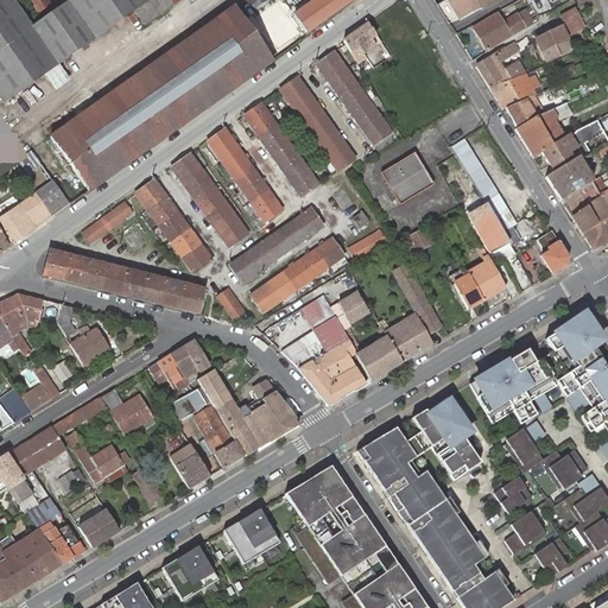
[(0,0),(0,96),(4,102),(44,74),(59,63),(149,0),(0,0)]
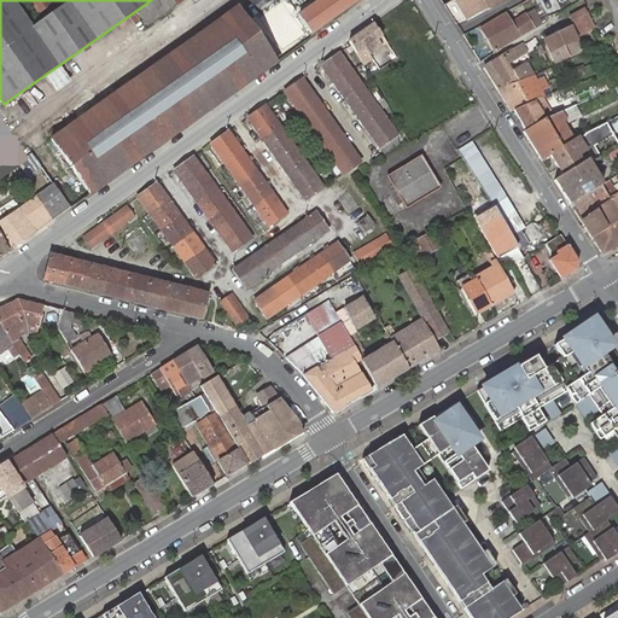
[(318,0),(299,13),(313,33),(356,0),(318,0)]
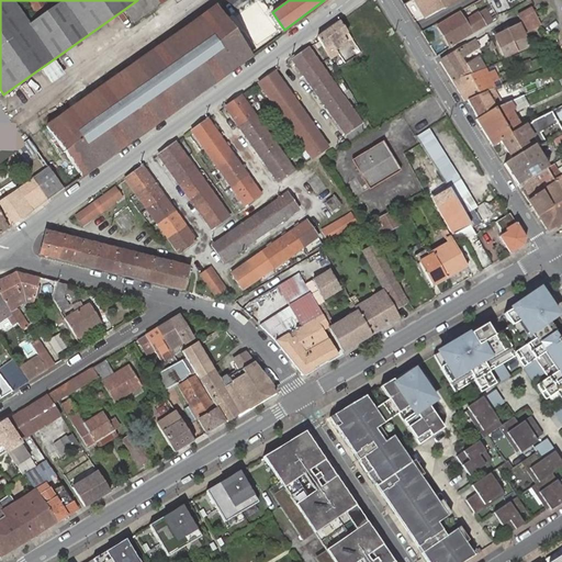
[(413,0),(424,19),(456,0),(413,0)]
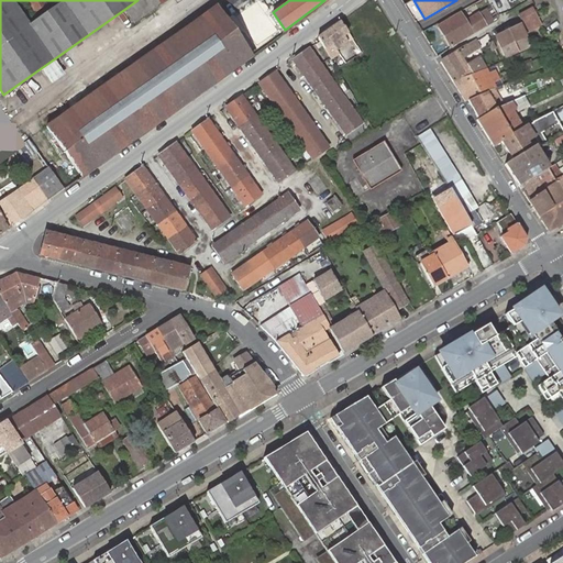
[(83,176),(252,56),(218,7),(46,127),(83,176)]
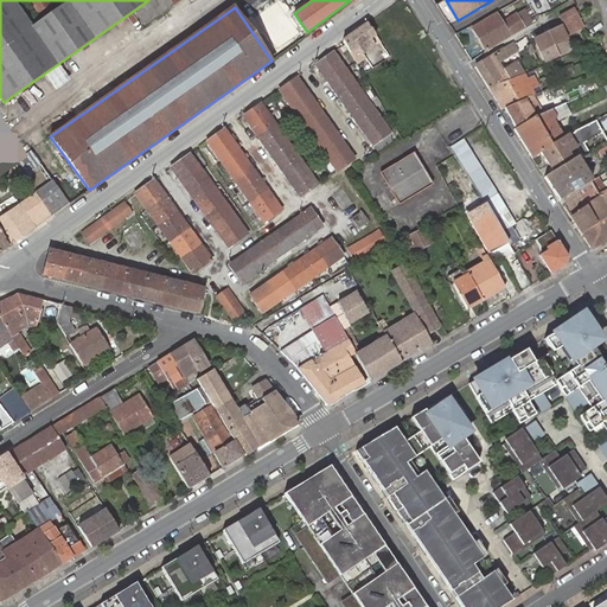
[(577,17),(572,7),(556,16),(562,25),(577,17)]
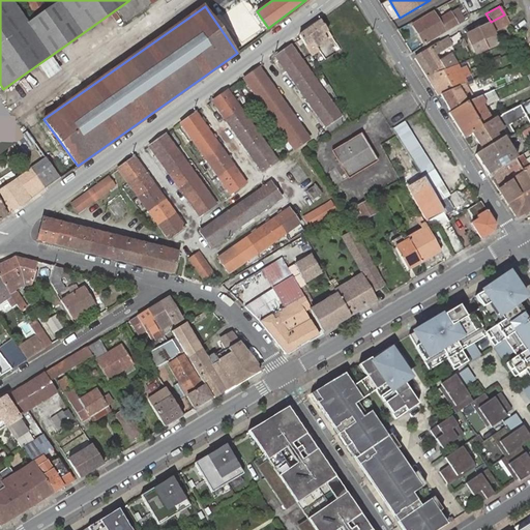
[(449,13),(457,23),(465,19),(459,7),(449,13)]
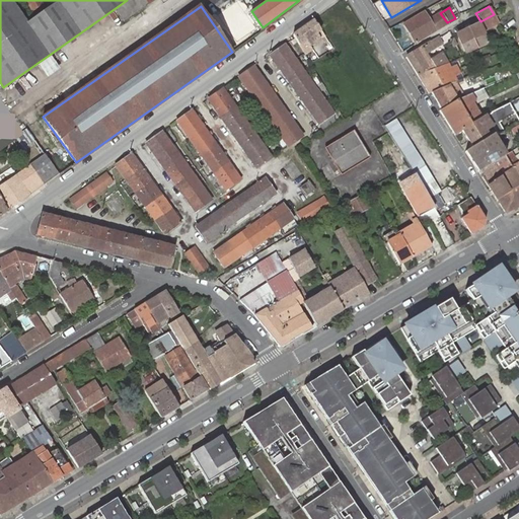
[(417,43),(447,22),(440,13),(429,20),(424,12),(404,24),(417,43)]
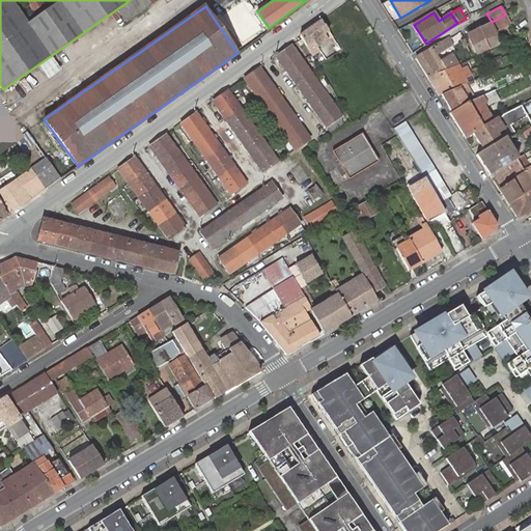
[(505,15),(492,22),(497,31),(510,24),(505,15)]
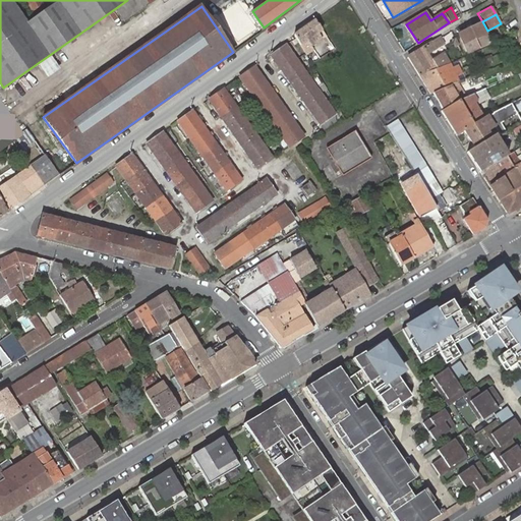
[(315,19),(295,35),(302,45),(308,41),(312,46),(323,39),(319,34),(324,31),(316,20),(315,19)]
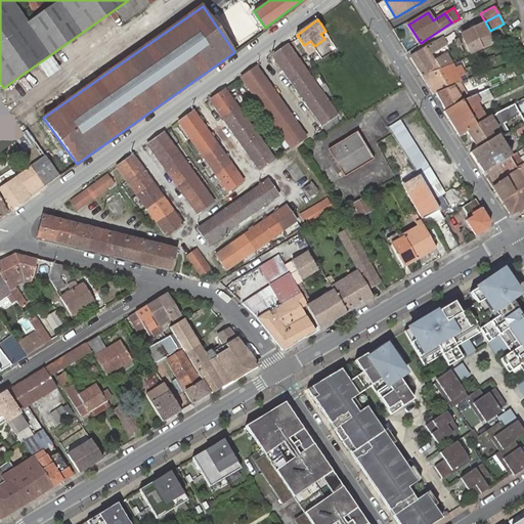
[(461,33),(466,44),(470,52),(492,42),(483,23),(461,33)]
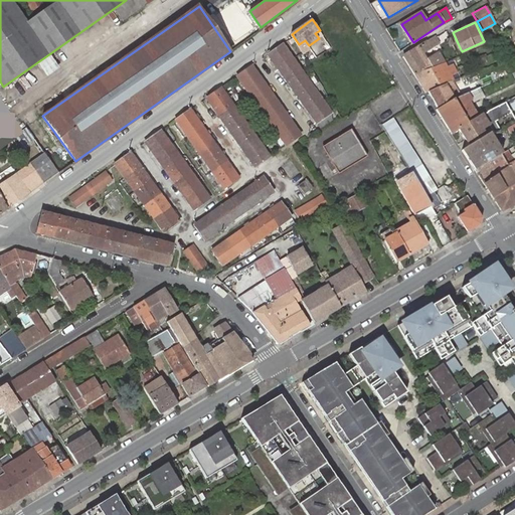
[(404,56),(415,75),(445,63),(446,62),(441,52),(428,58),(424,51),(439,43),(436,38),(436,37),(404,56)]
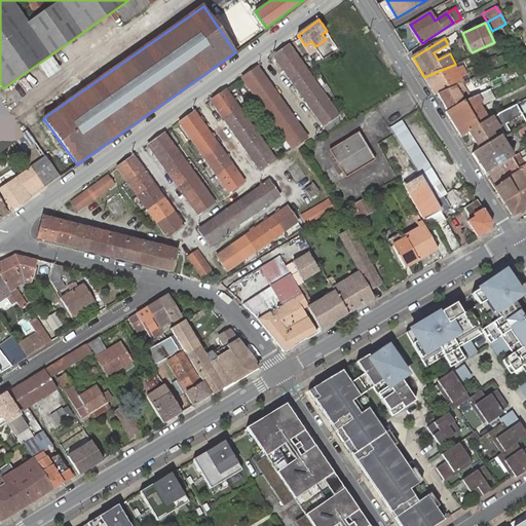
[(289,45),(274,55),(324,125),(338,115),(289,45)]
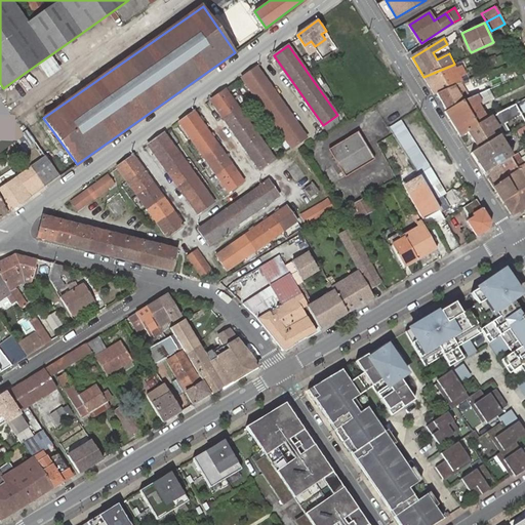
[(51,54),(38,64),(48,77),(62,69),(51,54)]
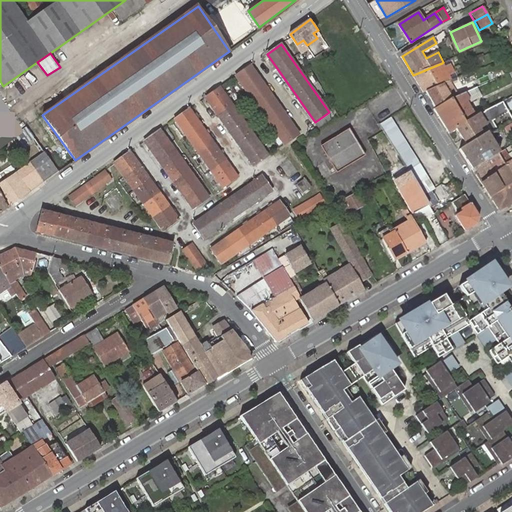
[(426,92),(451,82),(448,75),(453,73),(450,66),(444,68),(442,63),(413,75),(424,92),(426,92)]
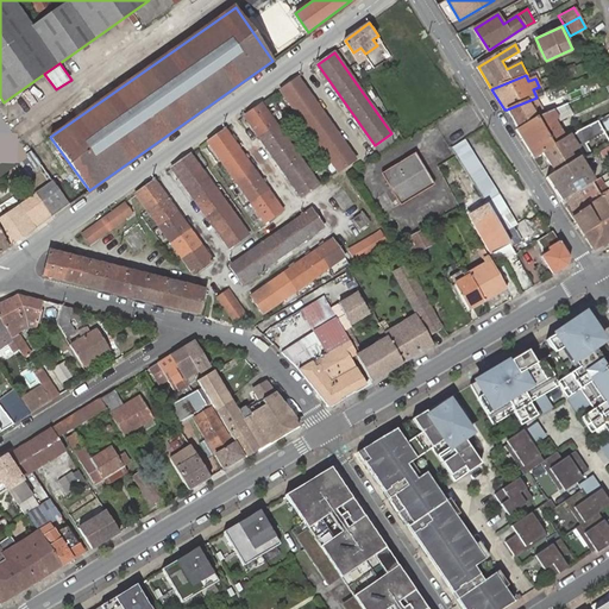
[(299,77),(282,90),(338,171),(355,159),(299,77)]
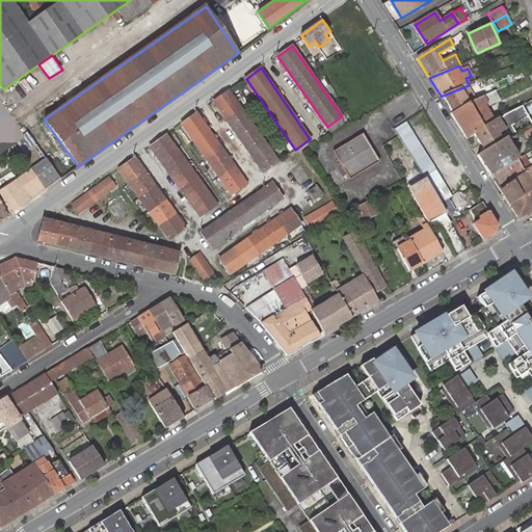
[(475,100),(469,85),(443,96),(453,112),(469,103),(475,100)]
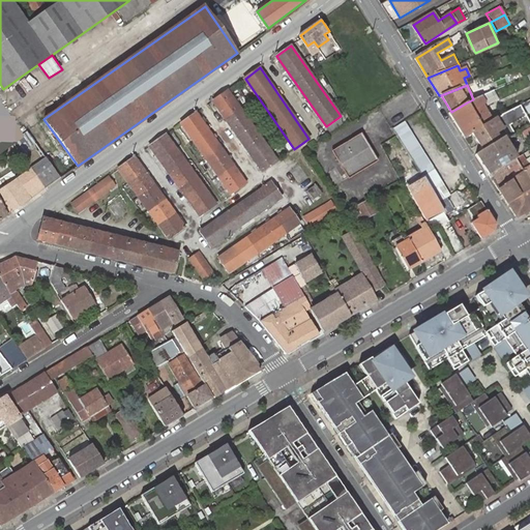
[(228,90),(213,101),(263,172),(277,160),(228,90)]
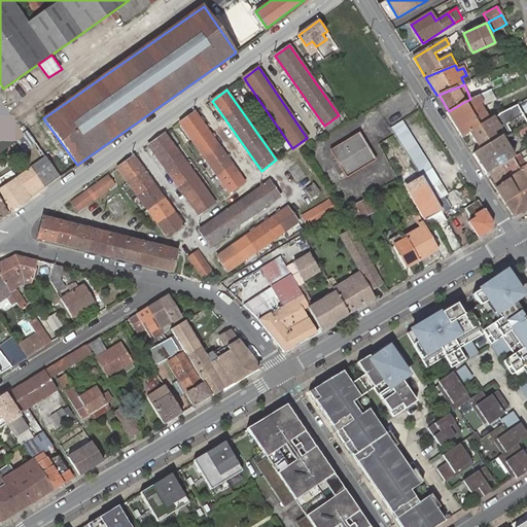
[(464,102),(449,111),(456,125),(485,108),(483,103),(484,99),(480,94),(464,102)]
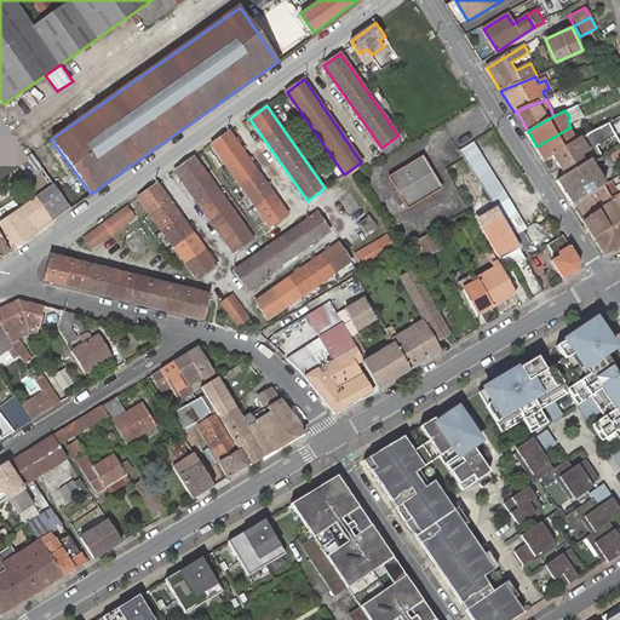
[(607,125),(580,139),(587,151),(593,162),(601,159),(595,147),(614,137),(607,125)]
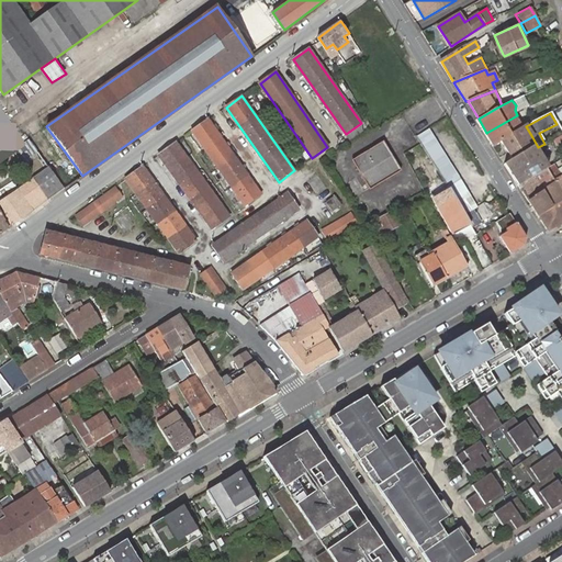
[(517,115),(486,133),(494,146),(521,127),(525,125),(517,115)]
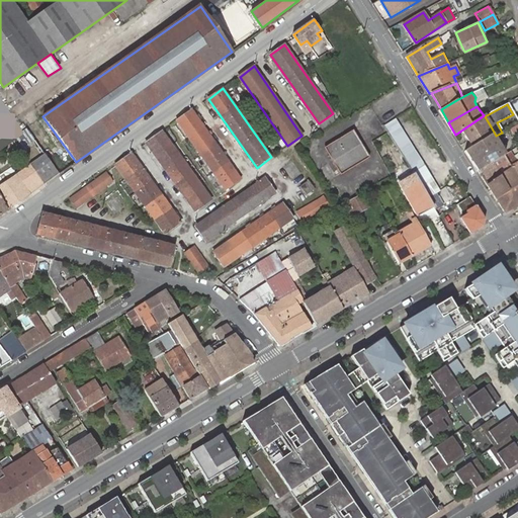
[(192,110),(177,120),(226,189),(240,179),(192,110)]
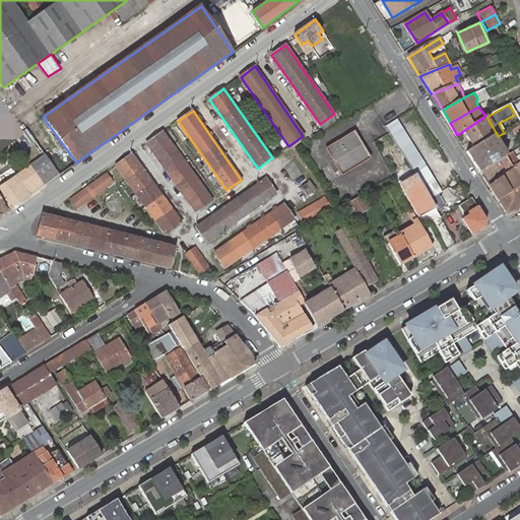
[(463,130),(474,147),(490,137),(485,131),(493,127),(486,117),(485,116),(482,118),(463,130)]
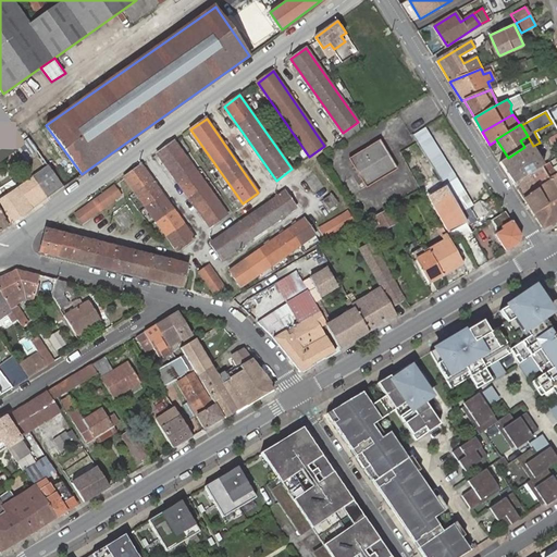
[(446,161),(425,127),(413,135),(434,169),(462,211),(474,203),(446,161)]
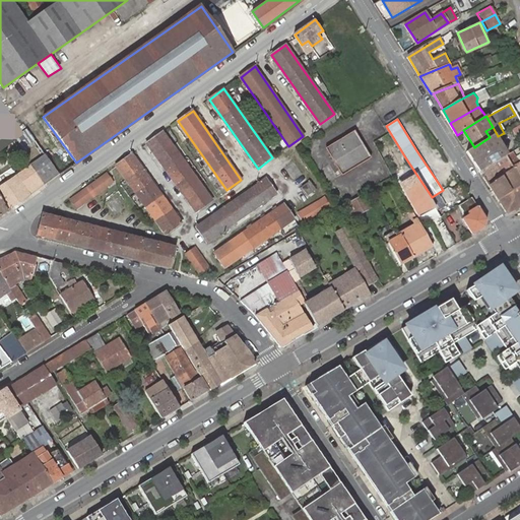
[(163,132),(147,143),(197,212),(211,201),(163,132)]
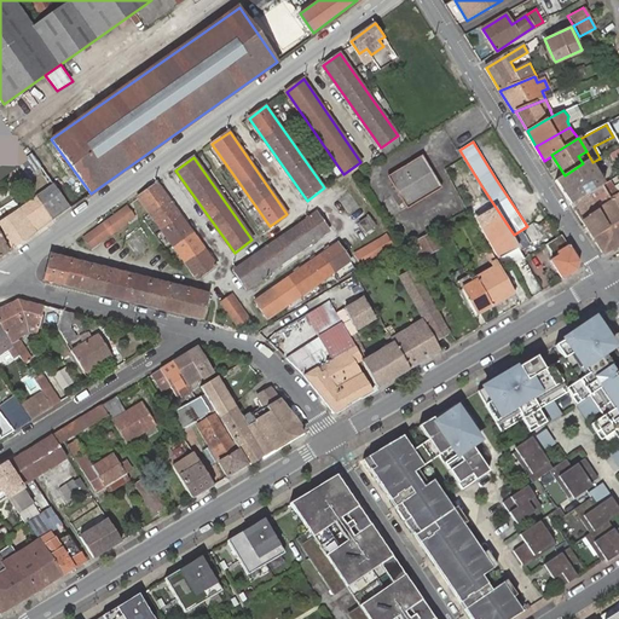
[(389,177),(398,191),(421,179),(429,195),(440,187),(421,157),(389,177)]
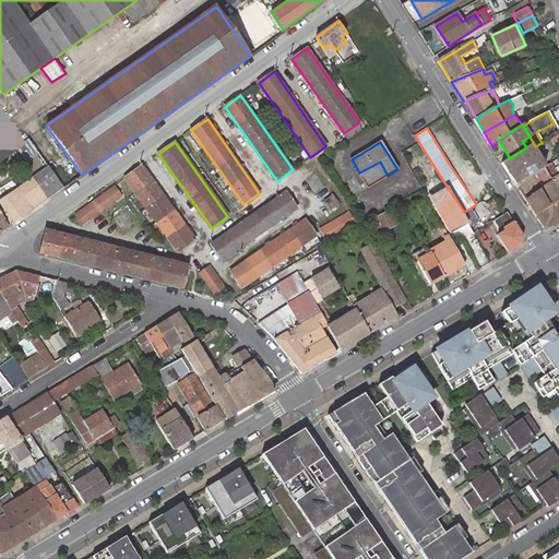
[(502,163),(515,186),(533,175),(544,167),(533,149),(531,144),(526,147),(510,158),(502,163)]
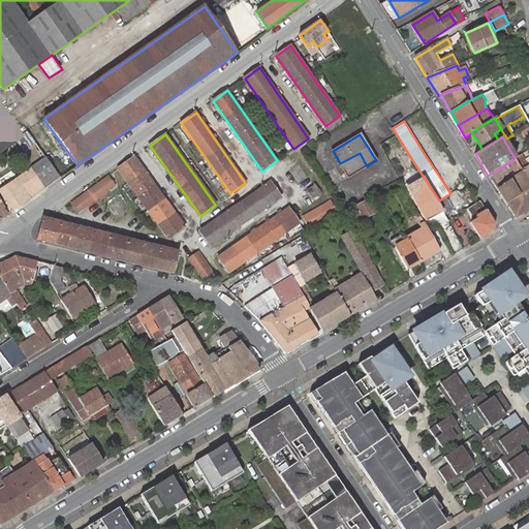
[(360,153),(340,163),(348,178),(367,166),(360,153)]
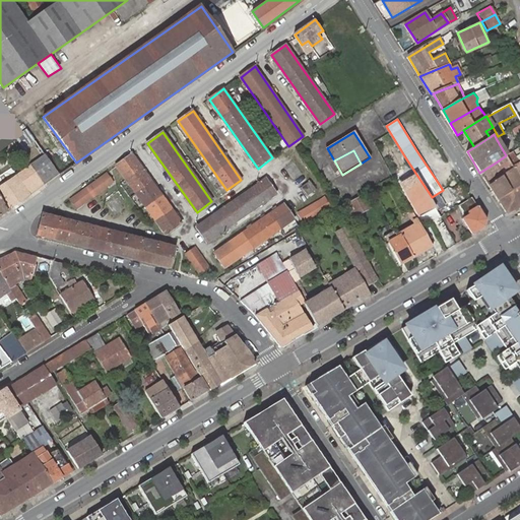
[(132,154),(117,166),(167,234),(182,223),(132,154)]
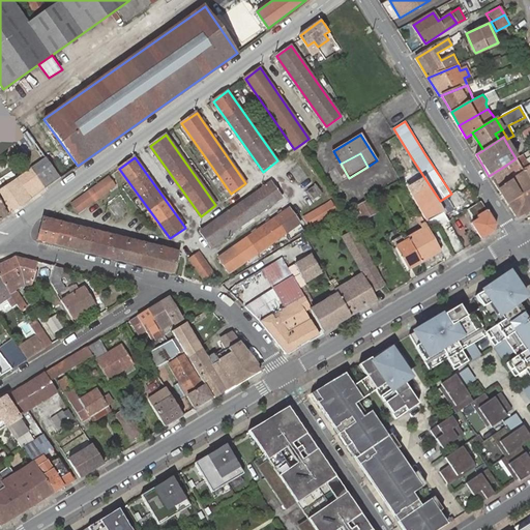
[(46,158),(31,169),(45,188),(59,178),(46,158)]
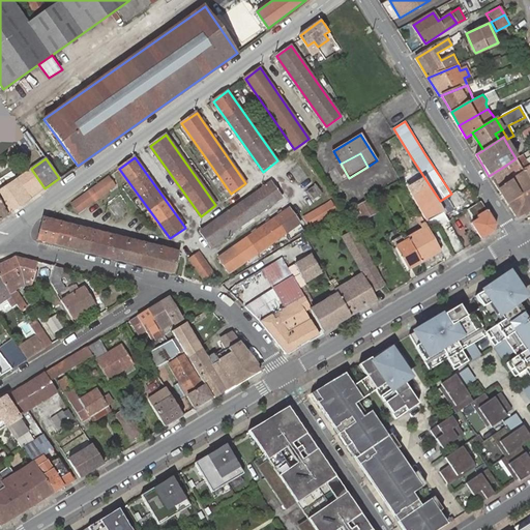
[(505,166),(489,176),(498,189),(510,181),(513,179),(505,166)]
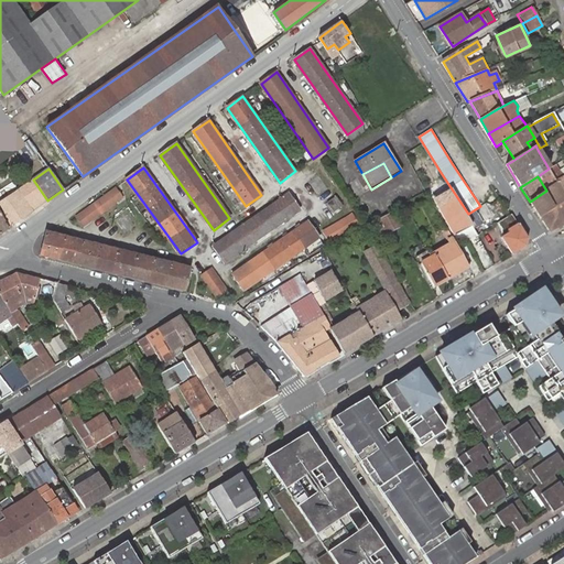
[(31,182),(0,203),(0,218),(8,229),(47,201),(33,180),(31,182)]
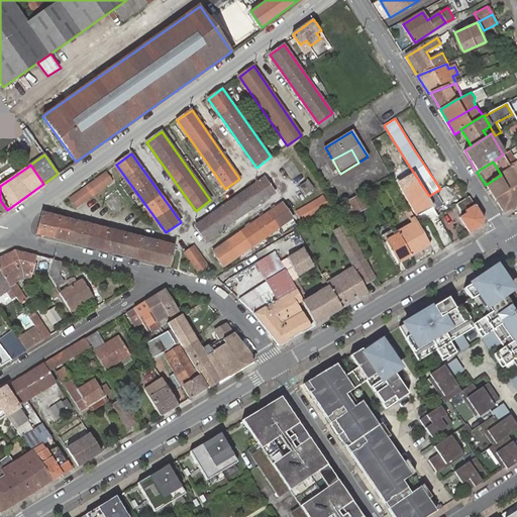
[(516,179),(511,169),(501,175),(498,177),(506,191),(495,198),(504,212),(516,205),(516,179)]
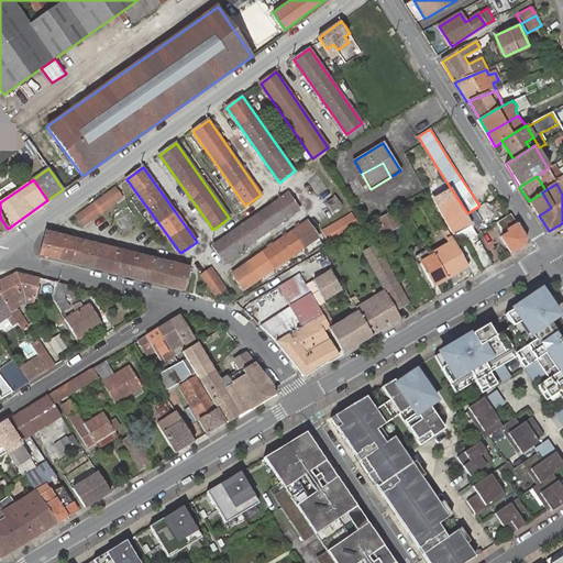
[(117,187),(77,216),(84,225),(123,197),(117,187)]
